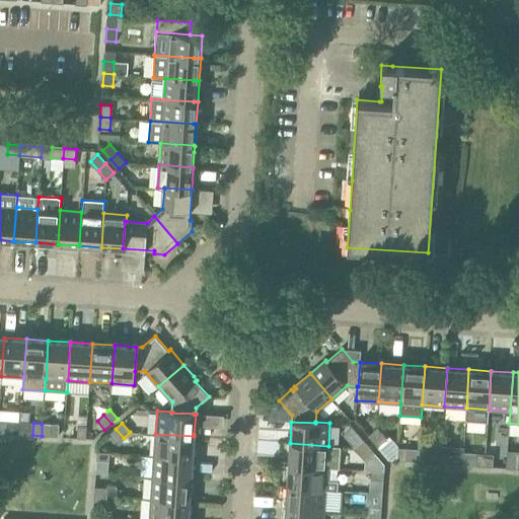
[(58,437),(59,425),(42,424),(42,436),(58,437)]
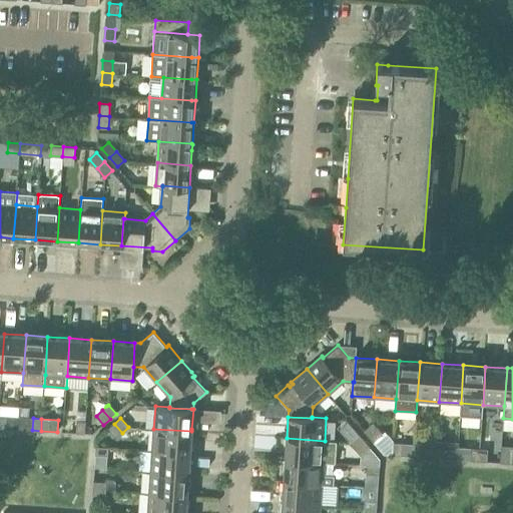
[(77,421),(76,433),(85,434),(85,422),(77,421)]
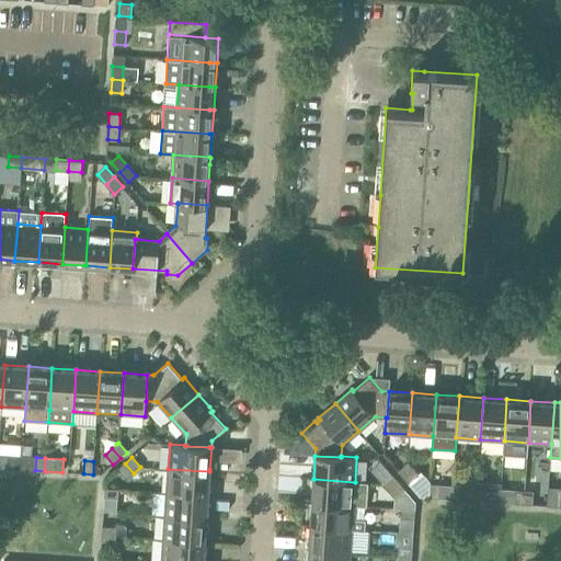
[(408,462),(398,471),(403,478),(413,469),(408,462)]
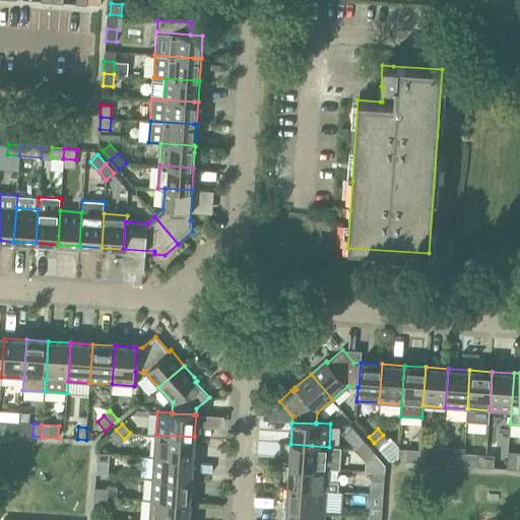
[(109,435),(117,444),(124,439),(116,430),(109,435)]
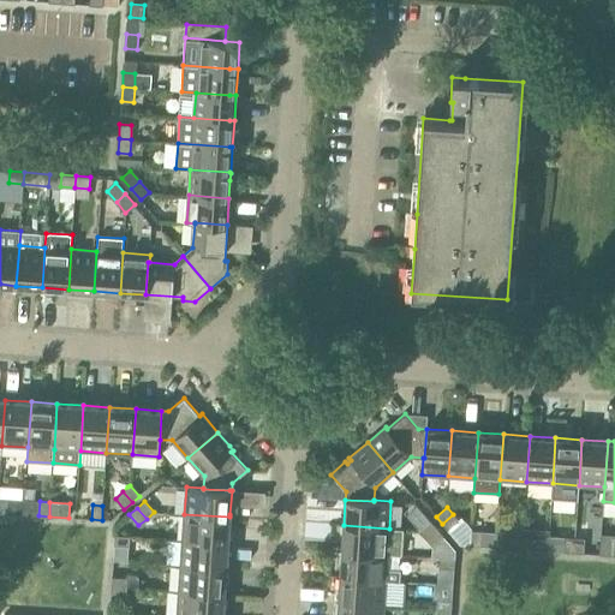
[(230,517),(184,514),(183,539),(228,543),(230,517)]
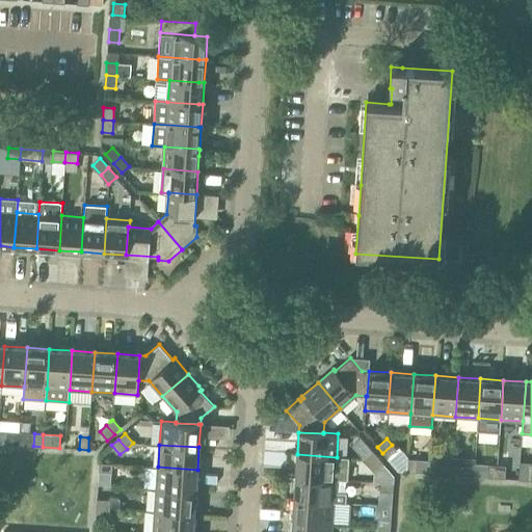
[(398,452),(392,445),(382,453),(389,460),(398,452)]
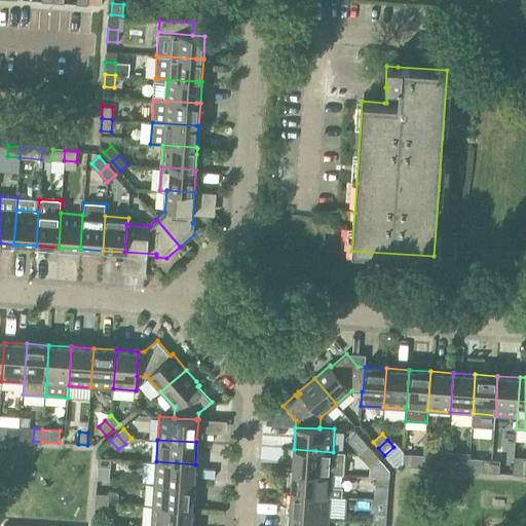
[(368,446),(359,454),(365,460),(374,452),(368,446)]
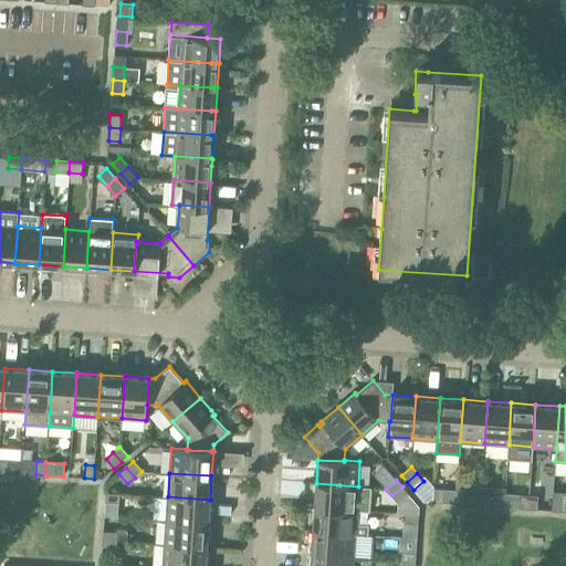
[(371,488),(358,486),(316,483),(314,507),(356,510),(369,511),(371,488)]
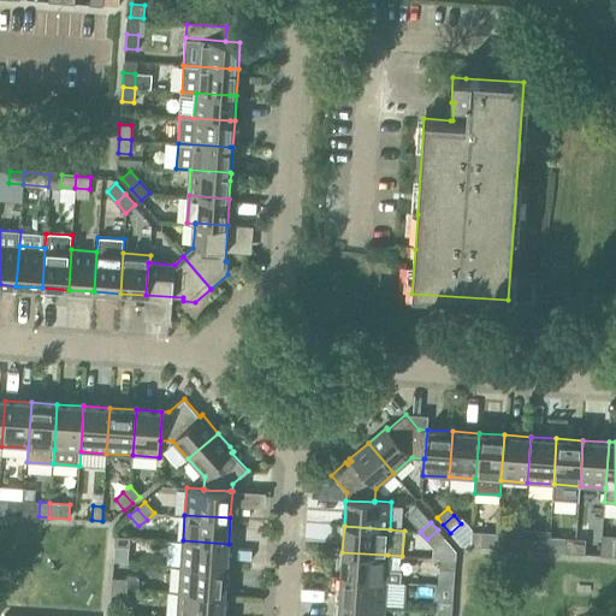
[(433,546),(444,537),(438,529),(427,539),(433,546)]
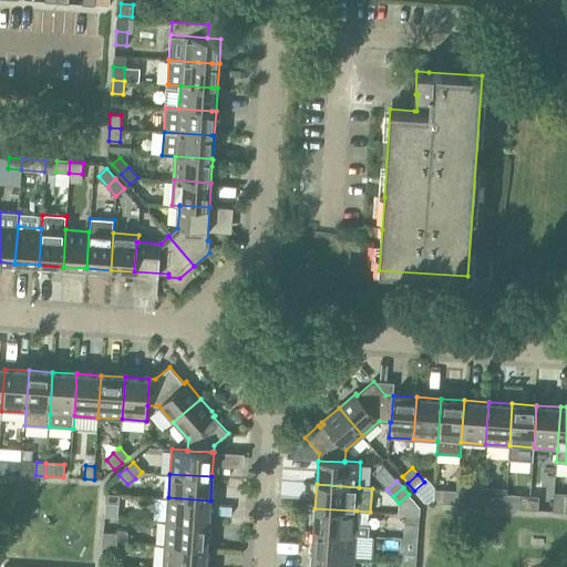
[(443,504),(444,491),(434,490),(433,503),(443,504)]
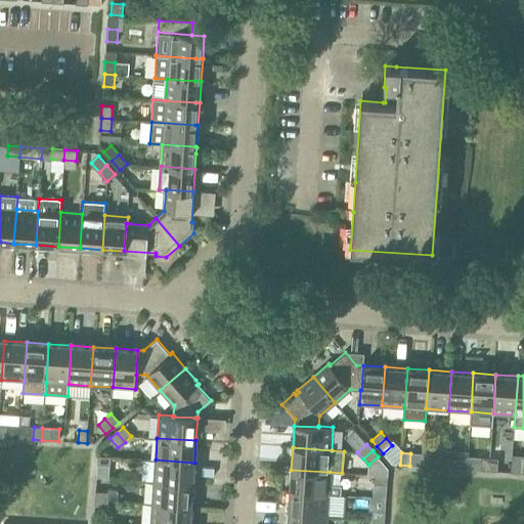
[(423,454),(423,467),(436,468),(444,468),(445,455),(437,455),(423,454)]
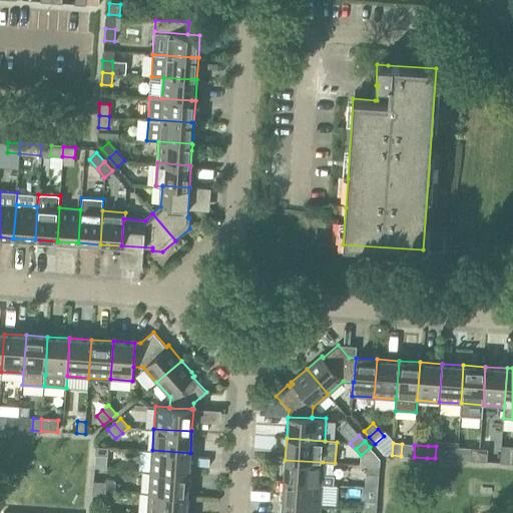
[(95,455),(107,456),(108,447),(96,446),(95,455)]
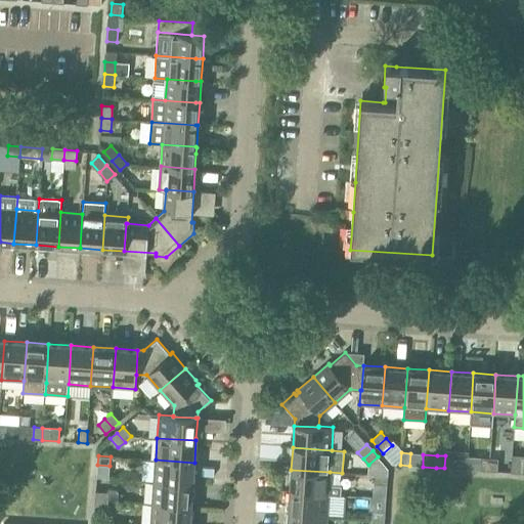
[(453,469),(454,456),(445,455),(444,468),(453,469)]
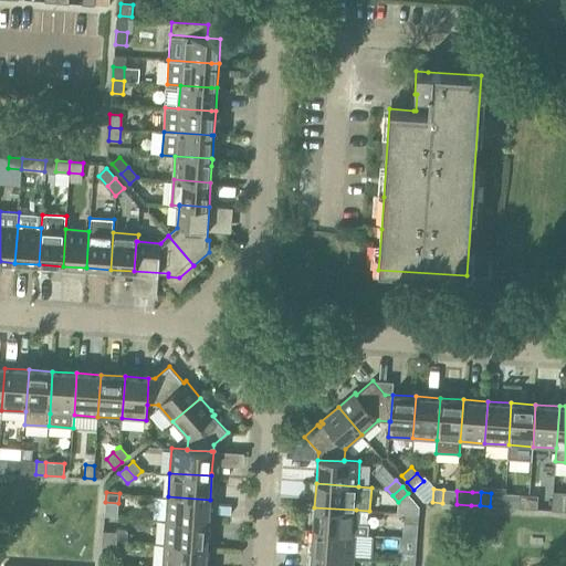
[(520,495),(519,509),(528,509),(530,495),(520,495)]
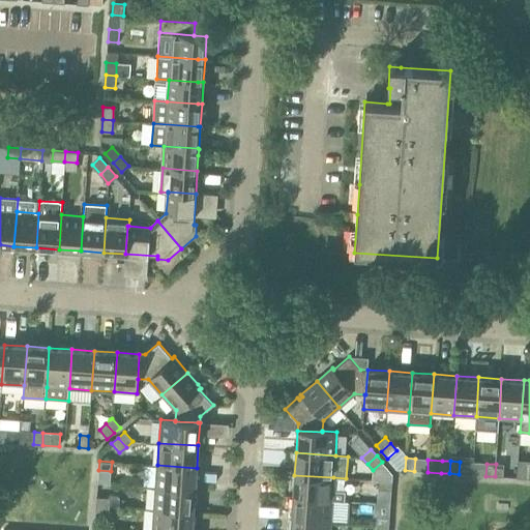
[(503,477),(504,465),(496,464),(495,476),(503,477)]
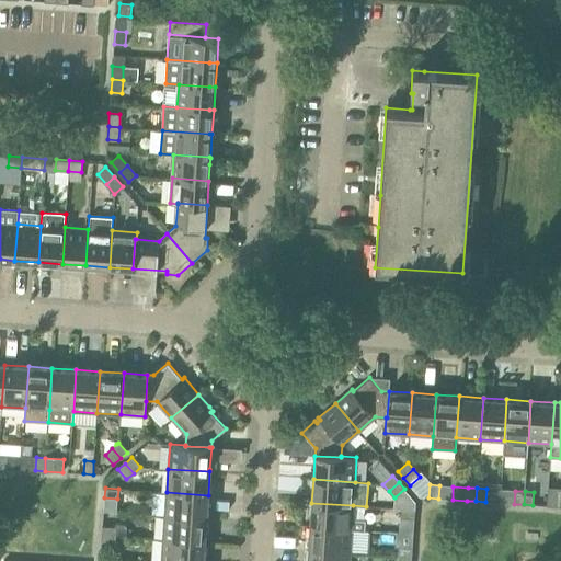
[(164,516),(206,519),(208,495),(167,492),(164,516)]
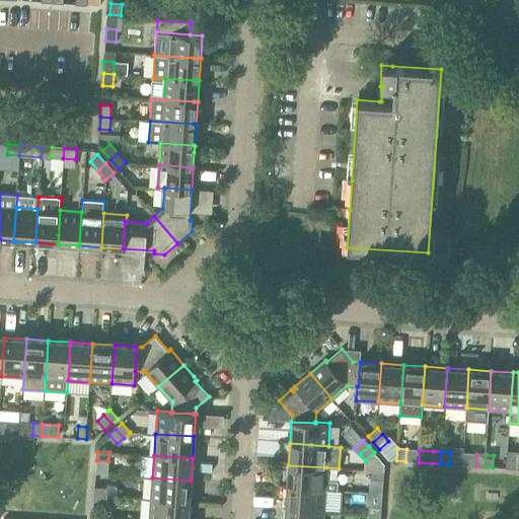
[(518,456),(507,456),(506,468),(518,468),(518,456)]
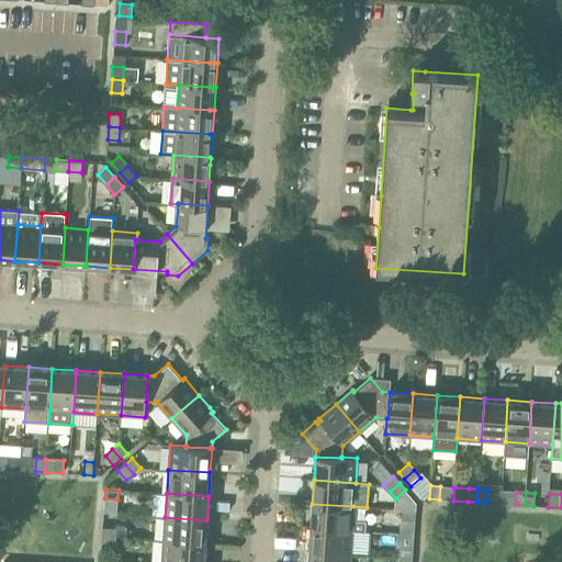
[(364,531),(366,520),(353,519),(353,506),(312,504),(311,527),(352,530),(364,531)]
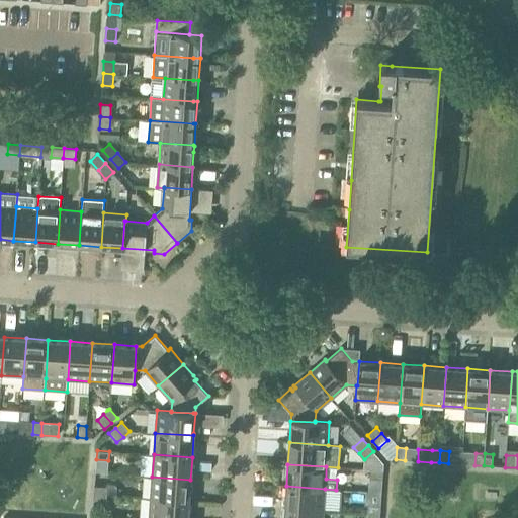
[(370,479),(382,480),(383,470),(371,469),(370,479)]
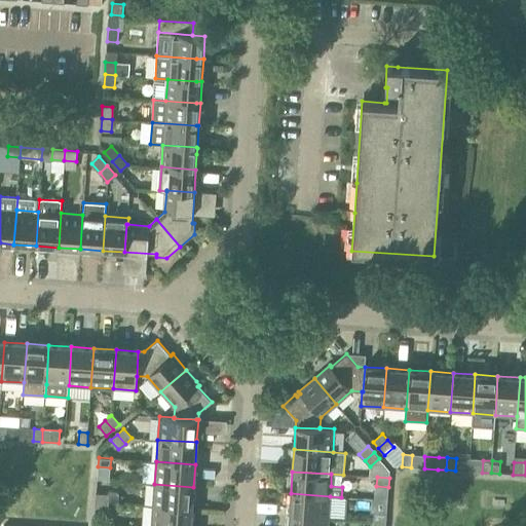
[(193,487),(154,484),(153,505),(192,509),(193,487)]
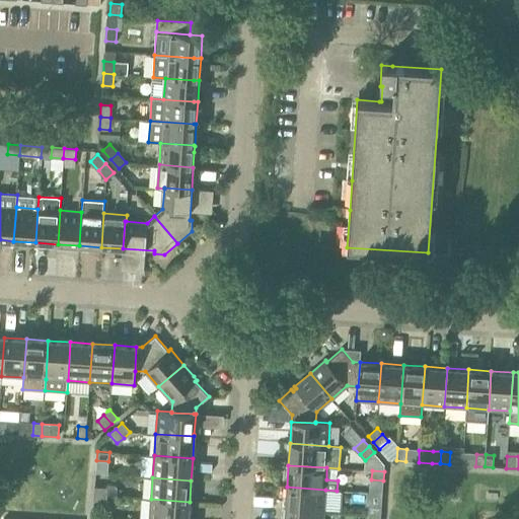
[(106,488),(106,496),(117,497),(118,488),(116,486),(106,485),(106,488)]
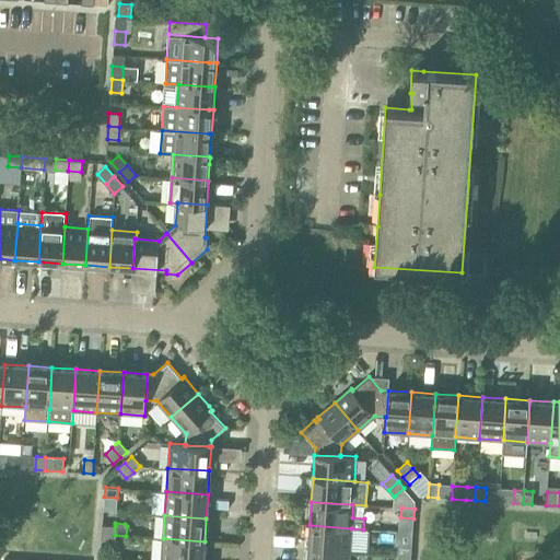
[(115,526),(102,525),(102,534),(115,535),(115,526)]
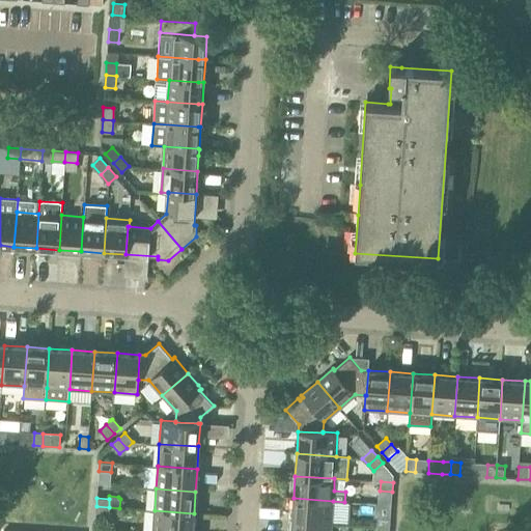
[(333,501),(294,498),(292,521),(331,523),(333,501)]
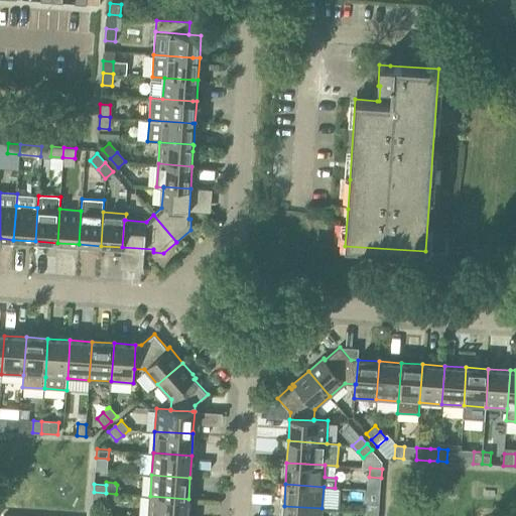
[(93,501),(105,502),(106,493),(94,492),(93,501)]
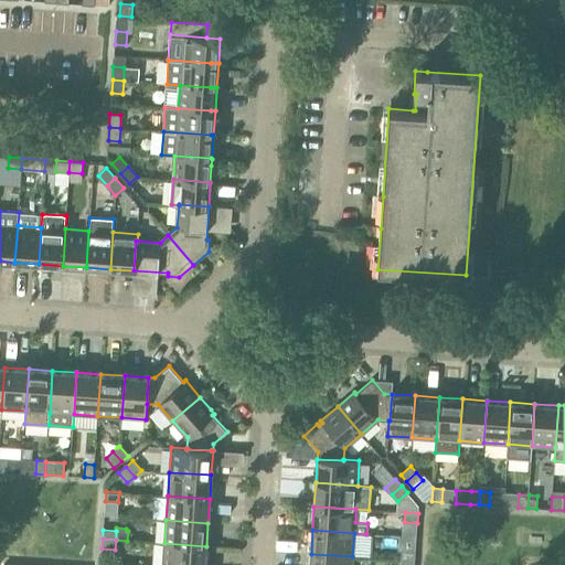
[(162,564),(204,564),(206,546),(164,543),(162,564)]
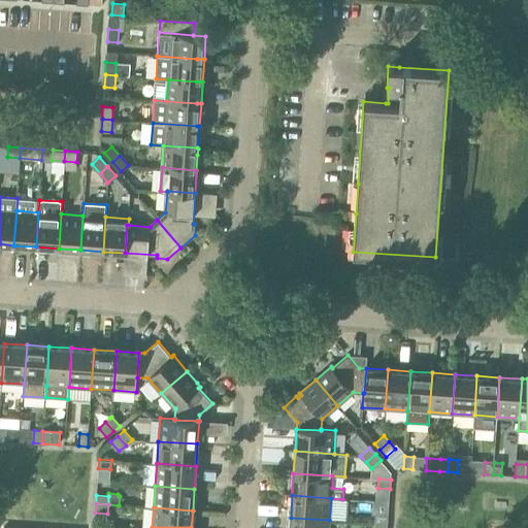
[(388,516),(375,515),(375,523),(388,524),(388,516)]
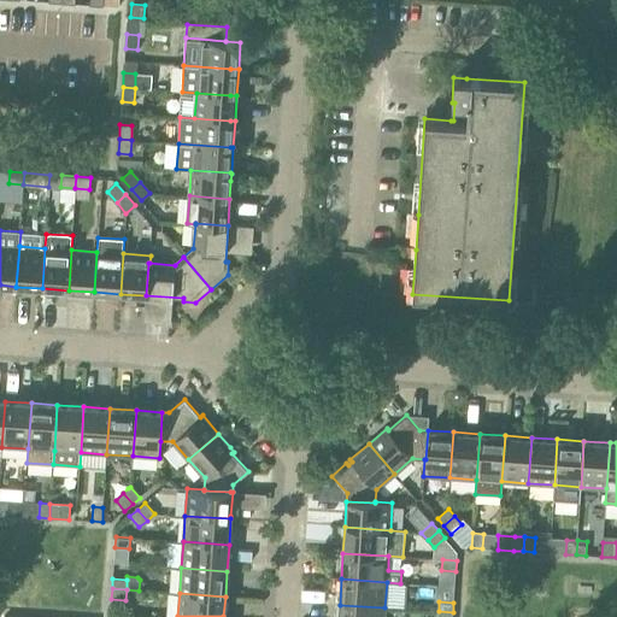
[(383,616),(385,607),(340,605),(338,616),(383,616)]
